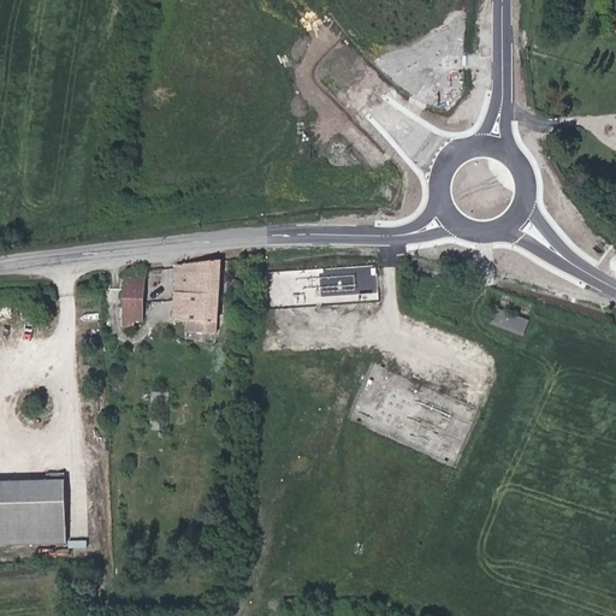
[(190,329),(217,330),(221,255),(179,260),(179,266),(176,318),(190,320),(190,329)]
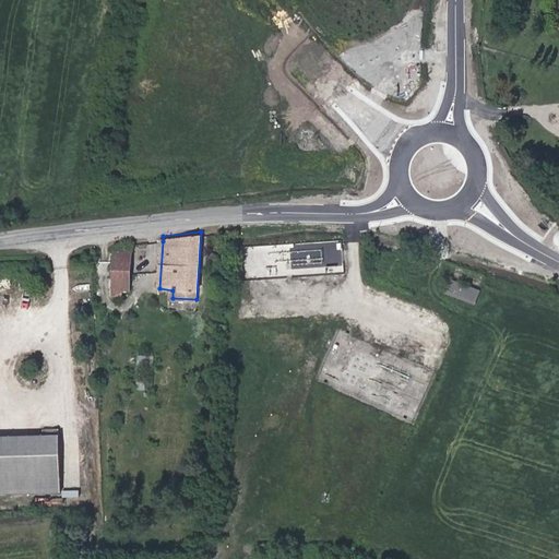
[(131,285),(133,248),(116,247),(114,290),(123,292),(123,285),(131,285)]
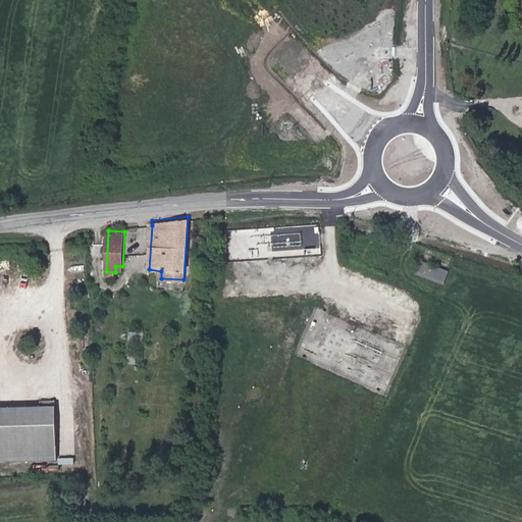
[(415,275),(445,285),(450,271),(421,261),(415,275)]
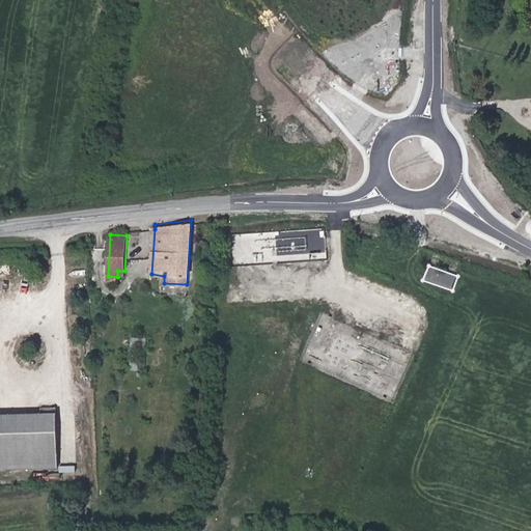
[(130,347),(144,348),(145,338),(131,337),(130,347)]
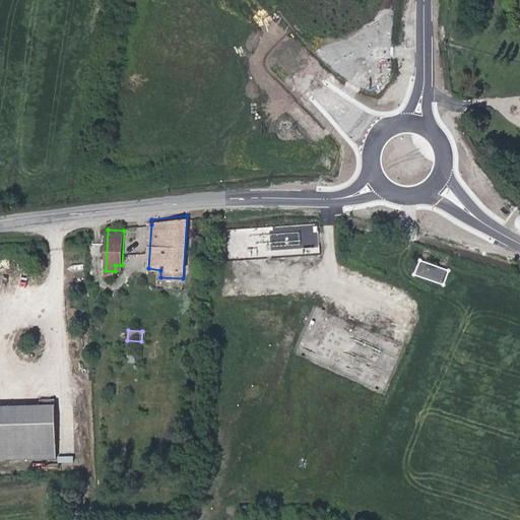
[(88,373),(77,372),(76,387),(87,388),(88,373)]
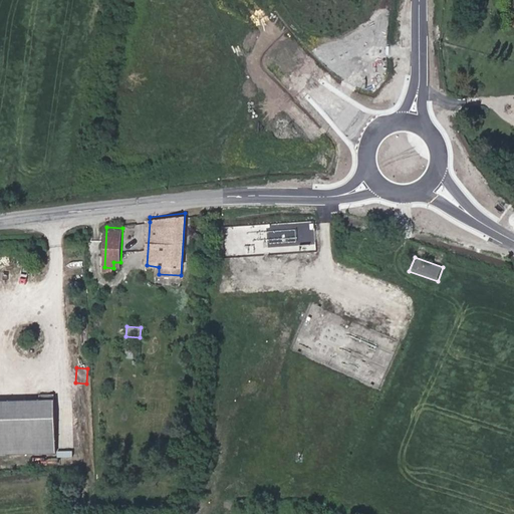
[(61,452),(54,399),(0,405),(0,447),(2,459),(61,452)]
